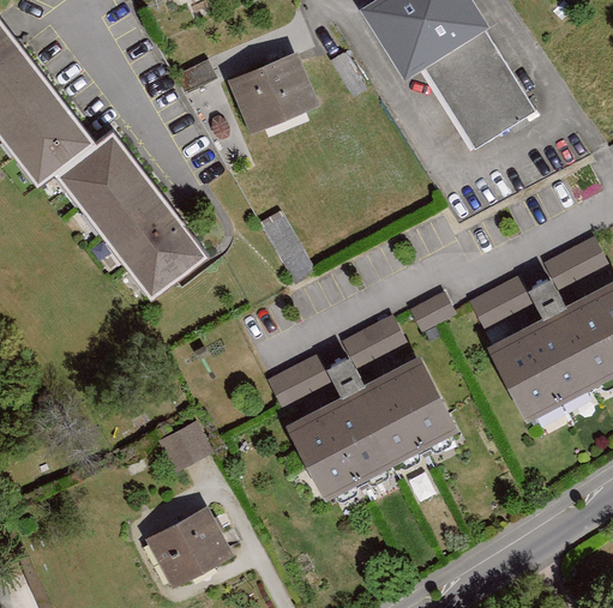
[(386,0),(368,11),(409,78),(422,70),(474,154),(539,114),(469,0),(386,0)]
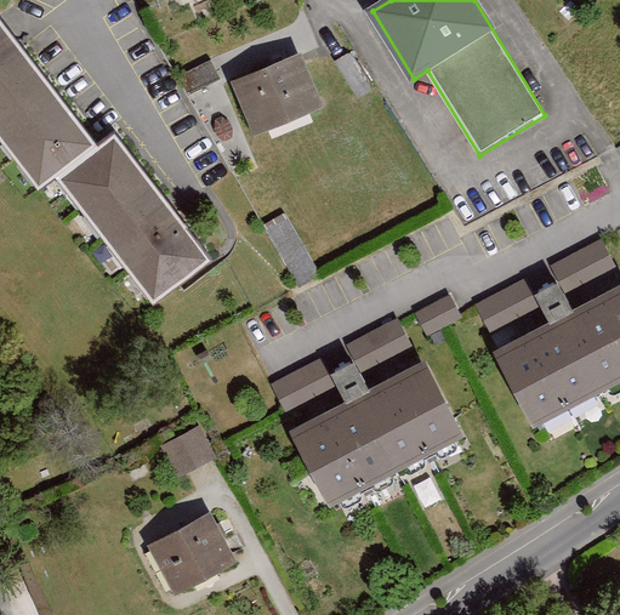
[(0,20),(0,143),(37,192),(55,178),(153,306),(210,262),(114,136),(98,148),(0,20)]
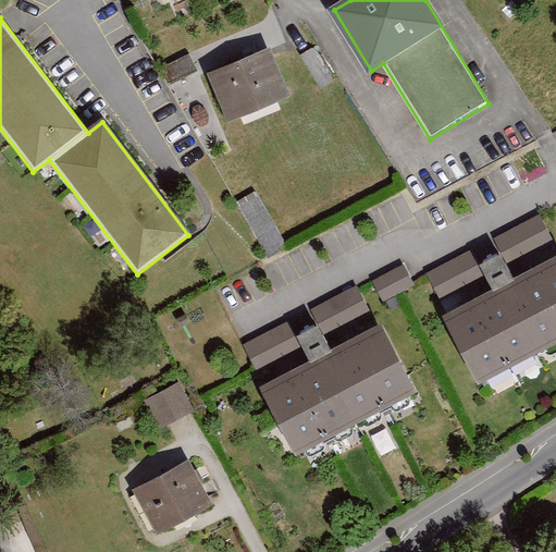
[(271,45),(206,72),(229,126),(293,100),(271,45)]
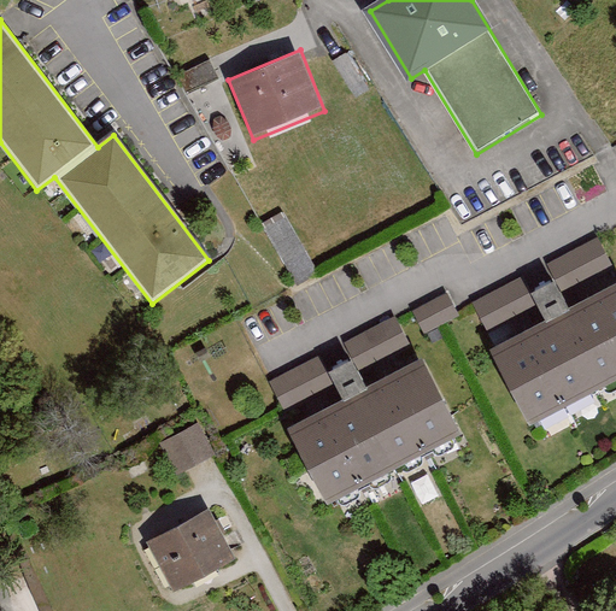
[(348,51),(334,59),(355,94),(370,84),(348,51)]
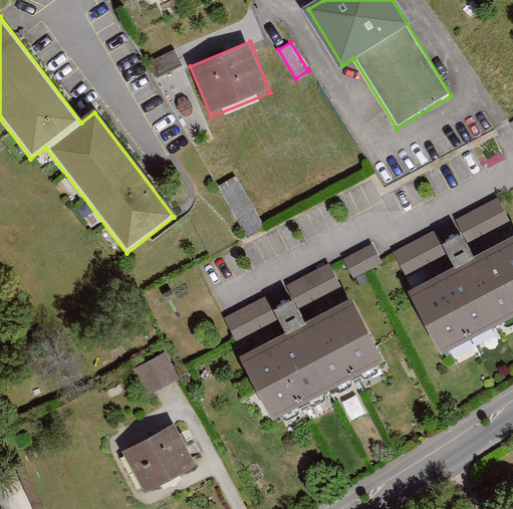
[(236,176),(219,186),(248,238),(266,228),(236,176)]
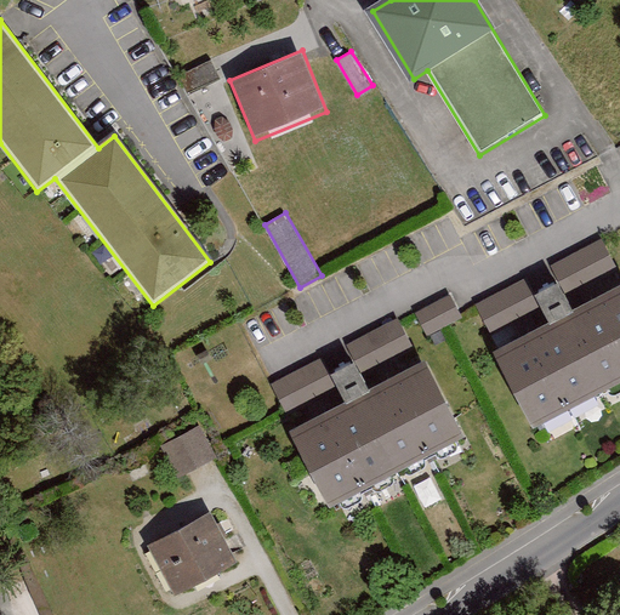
[(601,238),(553,262),(569,290),(616,265),(601,238)]
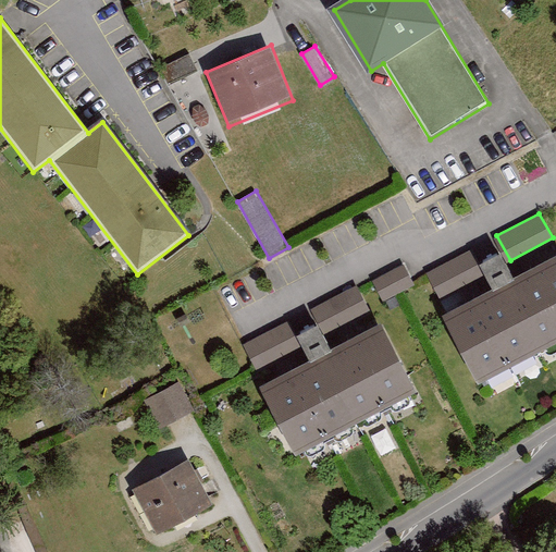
[(467,252),(427,272),(439,296),(479,277),(467,252)]
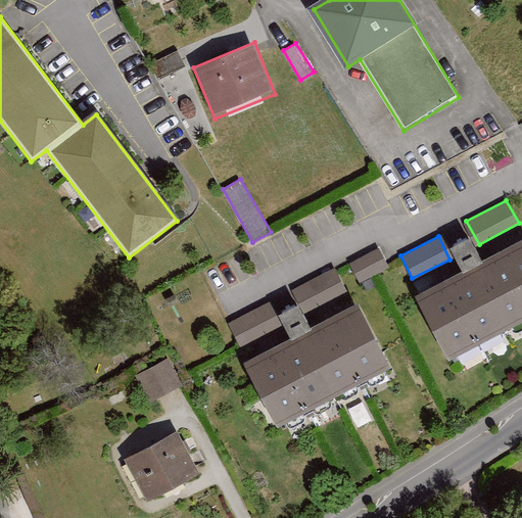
[(452,250),(465,276),(419,299),(451,360),(521,323),(521,243),(481,265),(469,242),(452,250)]
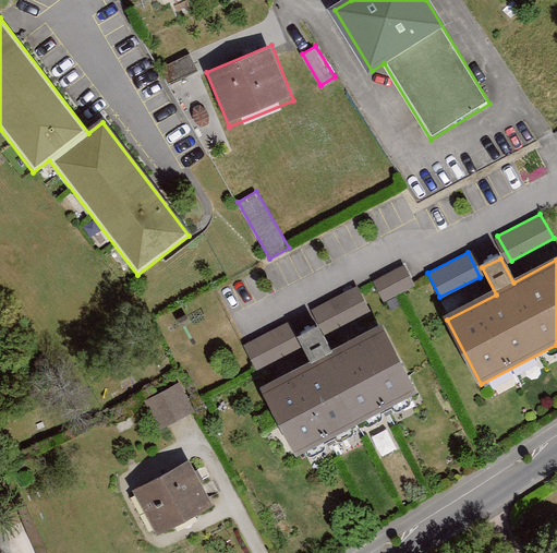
[(403,264),(372,281),(384,303),(415,286),(403,264)]
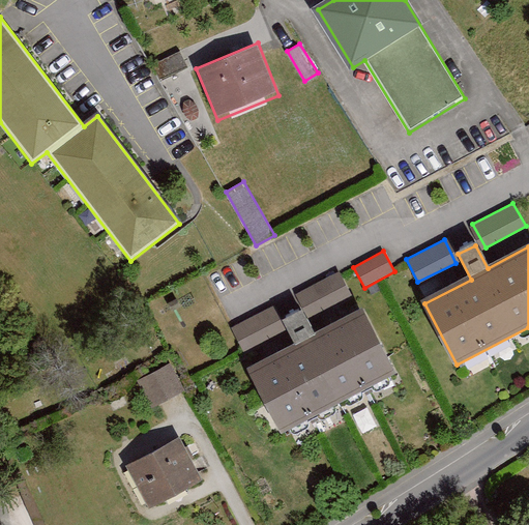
[(339,273),(297,295),(310,318),(350,296),(339,273)]
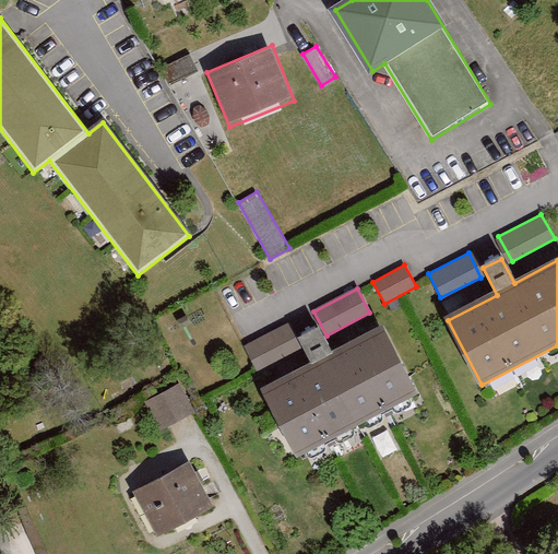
[(283,327),(242,346),(256,370),(295,350),(283,327)]
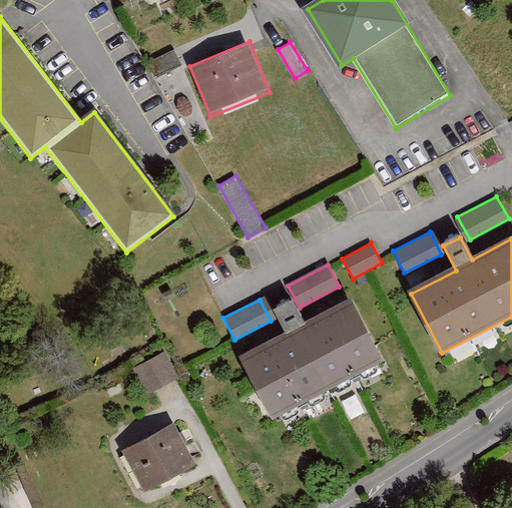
[(274,312),(287,336),(242,359),(275,420),(384,364),(352,303),(305,328),(292,303),(274,312)]
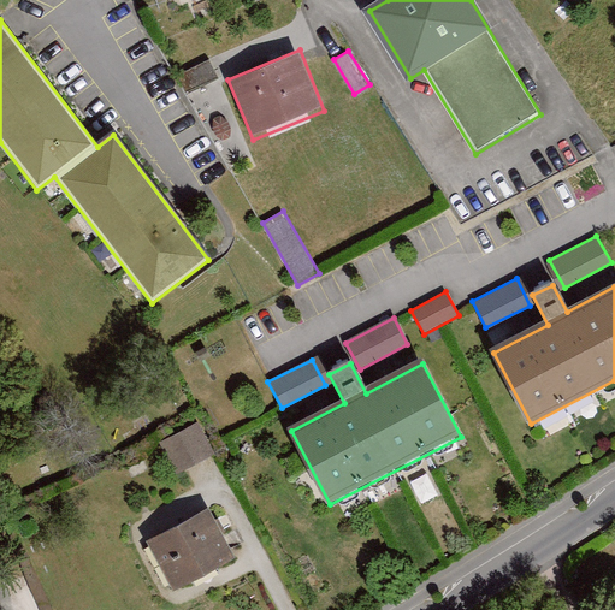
[(197,422),(160,442),(178,475),(216,455),(197,422)]
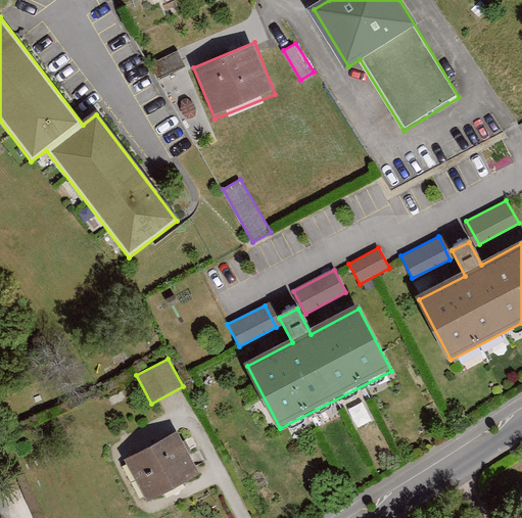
[(177,432),(123,460),(146,504),(199,476),(177,432)]
